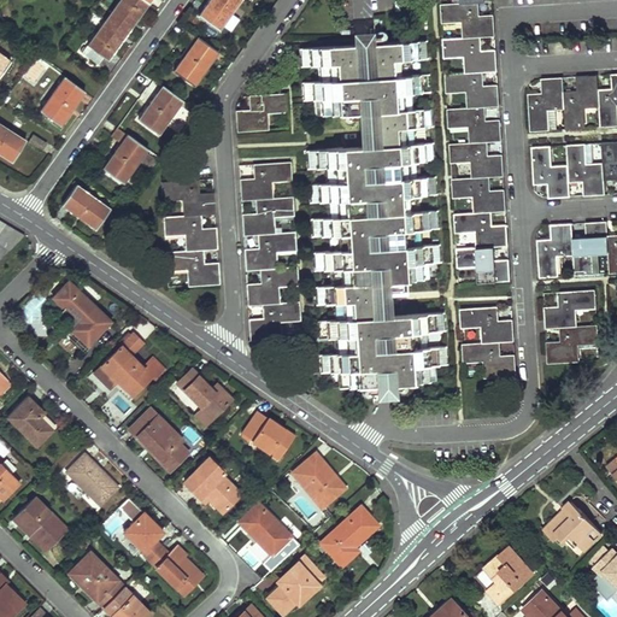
[(150,0),(117,0),(80,52),(97,64),(101,56),(106,59),(150,0)]
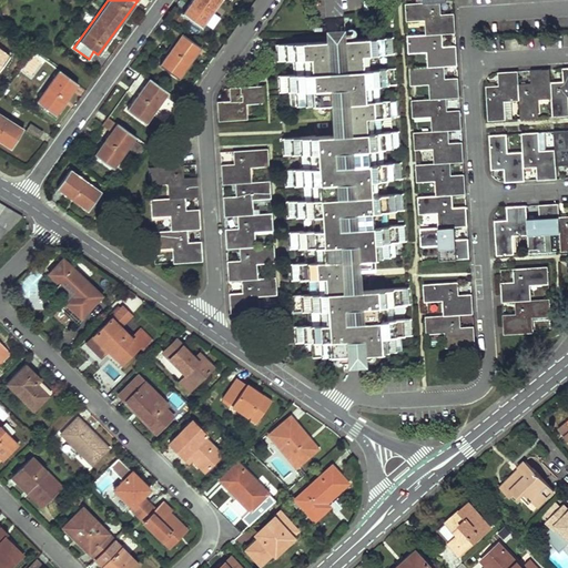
[(221,0),(192,0),(183,13),(202,27),(221,0)]
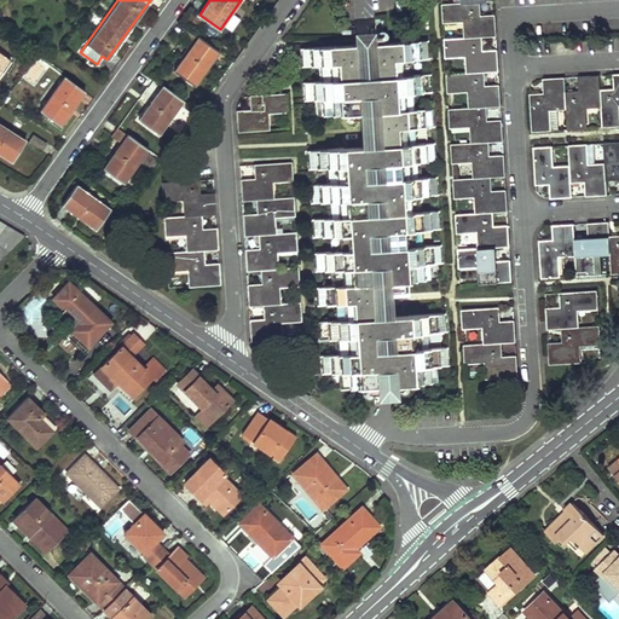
[(462,18),(464,40),(484,39),(496,38),(495,13),(482,15),(481,3),(461,4),(443,5),(444,19),(462,18)]
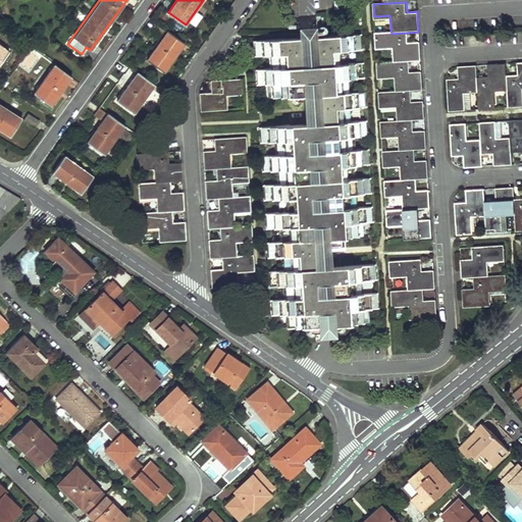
[(185,44),(166,32),(146,60),(164,72),(185,44)]
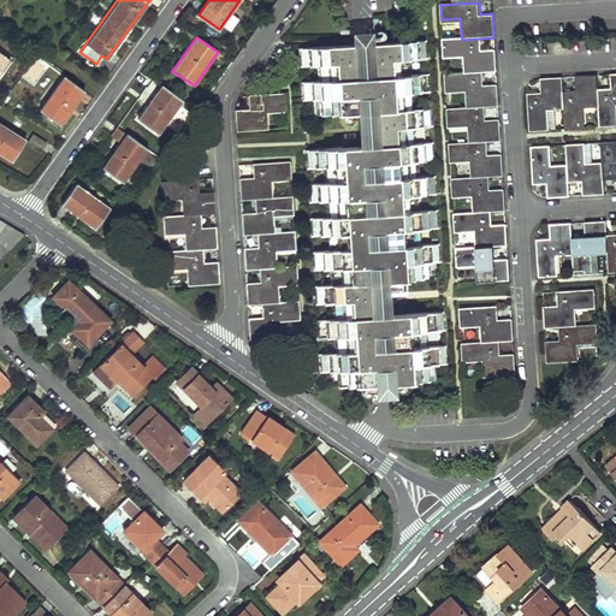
[(463,55),(465,73),(484,72),(496,71),(495,49),(483,51),(481,39),(462,40),(443,41),(444,57),(463,55)]
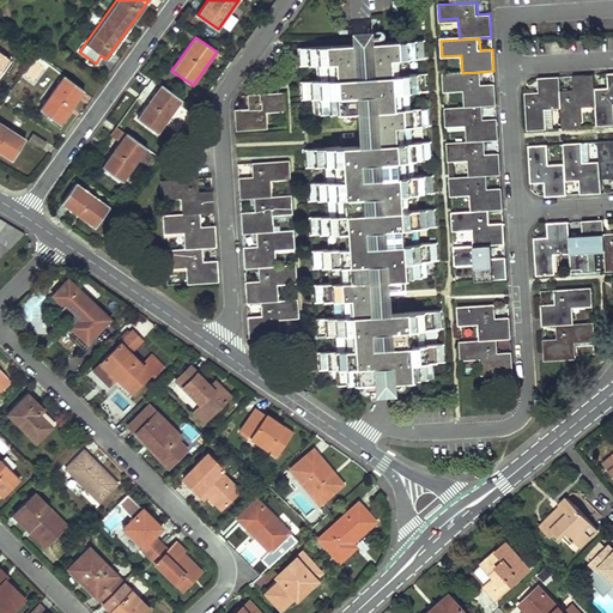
[(339,365),(340,384),(424,380),(423,359),(443,358),(443,345),(422,346),(420,326),(442,325),(441,311),(369,316),(368,280),(383,279),(384,292),(399,291),(398,279),(418,278),(417,258),(437,256),(437,242),(416,243),(414,224),(436,223),(435,210),(414,211),(413,190),(434,189),(432,175),(412,176),(411,157),(431,156),(431,141),(410,143),(408,123),(430,122),(429,108),(408,109),(407,89),(428,87),(426,74),(406,76),(405,56),(425,55),(425,41),(297,48),(298,61),(319,60),(320,79),(299,80),(301,95),(321,93),(322,114),(374,111),(375,145),(304,149),(304,164),(326,163),(327,182),(307,183),(307,198),(328,196),(329,216),(308,217),(309,231),(331,230),(332,249),(310,250),(311,265),(332,263),(333,284),(313,285),(314,299),(334,298),(335,317),(315,319),(315,333),(337,332),(338,351),(317,351),(317,366),(339,365)]
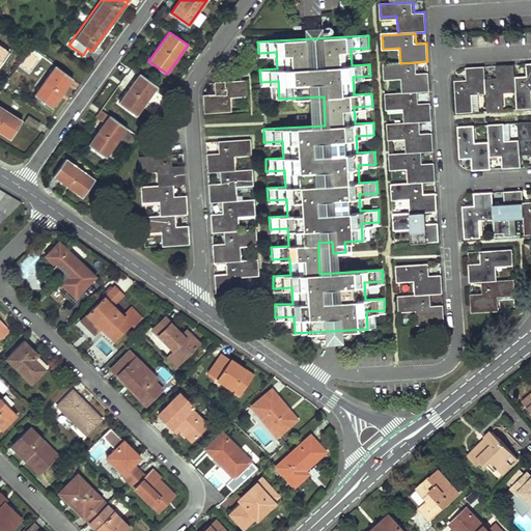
[(29,50),(20,68),(31,74),(40,56),(29,50)]
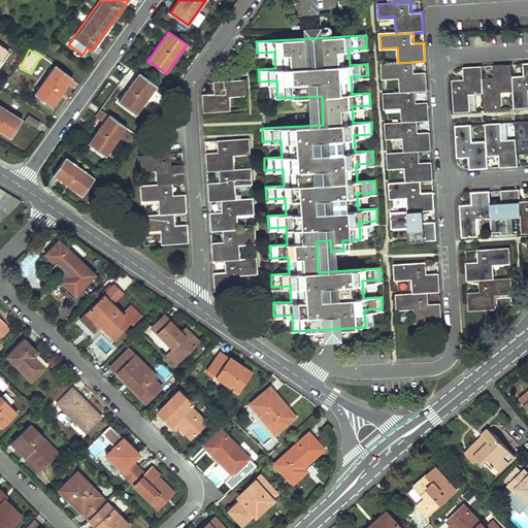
[(400,93),(417,92),(427,92),(426,71),(416,72),(415,62),(398,63),(382,64),(383,76),(399,75),(400,93)]
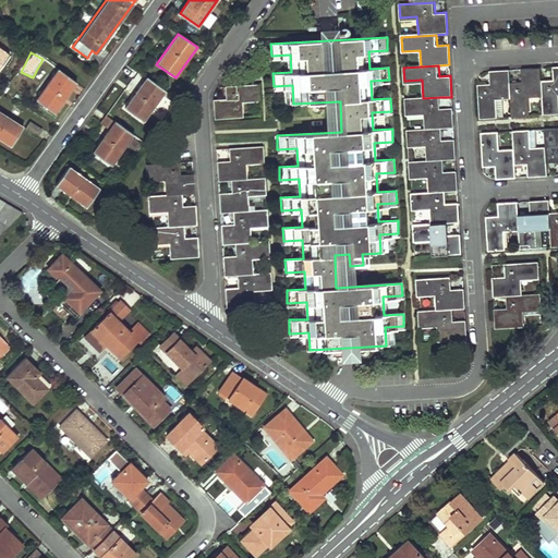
[(552,79),(541,79),(543,97),(544,114),(557,112),(557,67),(552,68),(552,79)]
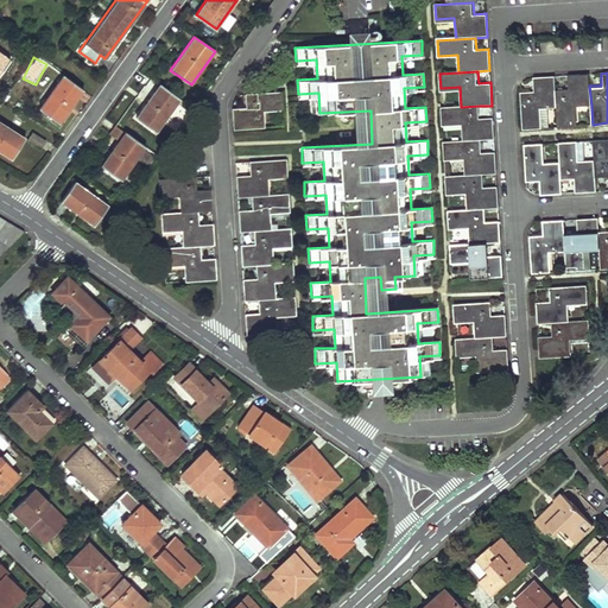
[(556,88),(557,108),(558,127),(576,126),(575,107),(591,106),(589,86),(589,74),(567,76),(568,88),(556,88)]
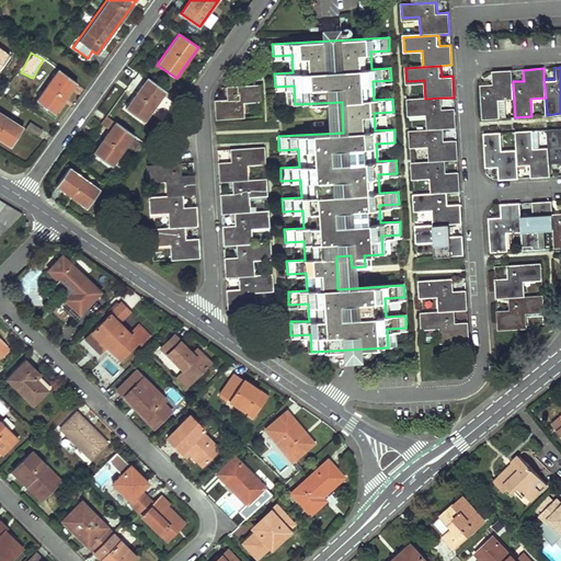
[(77,82),(58,69),(36,100),(55,113),(77,82)]
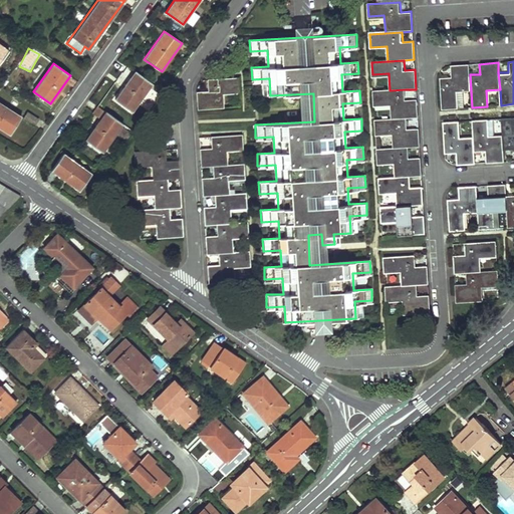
[(440,76),(442,108),(464,107),(463,91),(471,91),(470,74),(469,64),(451,65),(452,75),(440,76)]
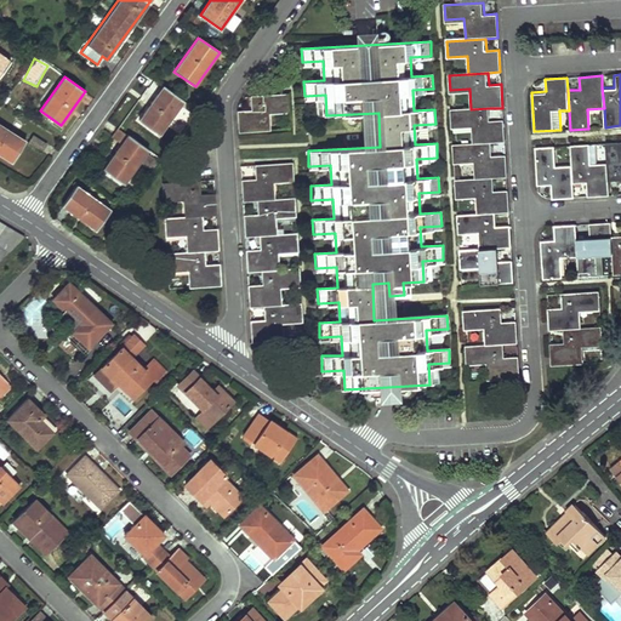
[(184,100),(164,85),(140,120),(160,134),(184,100)]
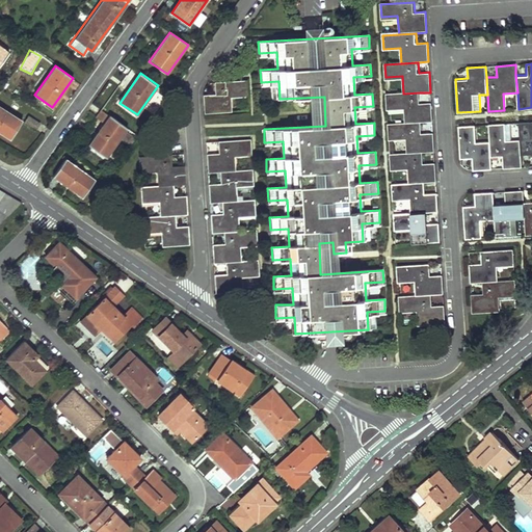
[(204,94),(205,113),(233,112),(232,99),(248,98),(247,81),(213,83),(213,94),(204,94)]
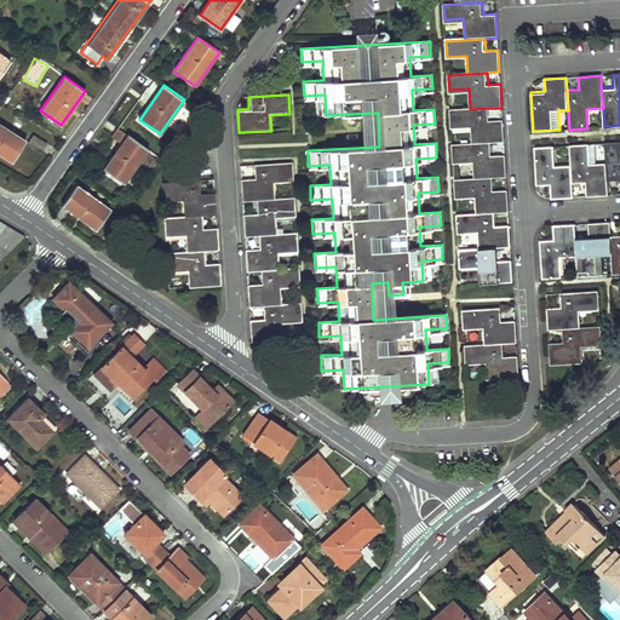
[(471,130),(472,144),(492,143),(504,143),(503,120),(491,120),(489,108),(470,109),(451,110),(452,131),(471,130)]
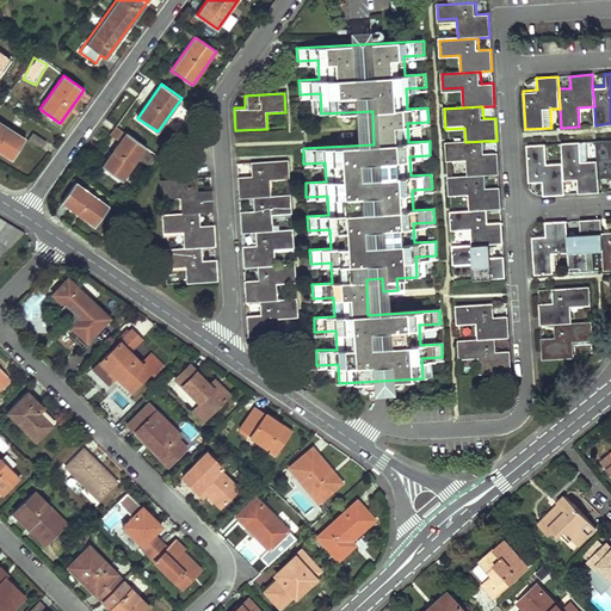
[(25,139),(0,121),(0,150),(11,159),(25,139)]
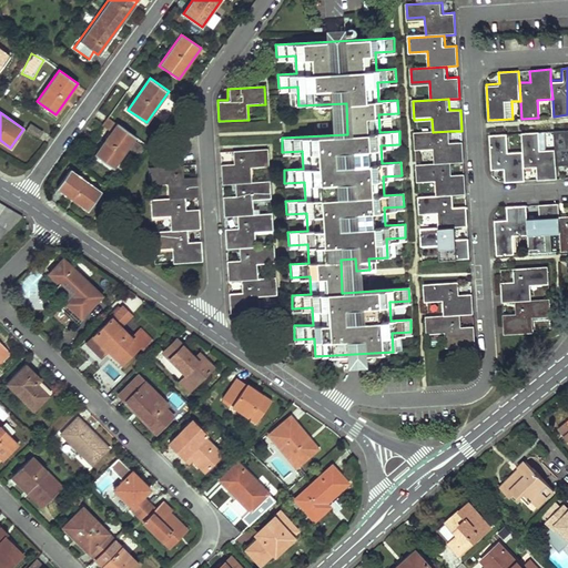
[(41,131),(30,123),(26,130),(37,138),(41,131)]
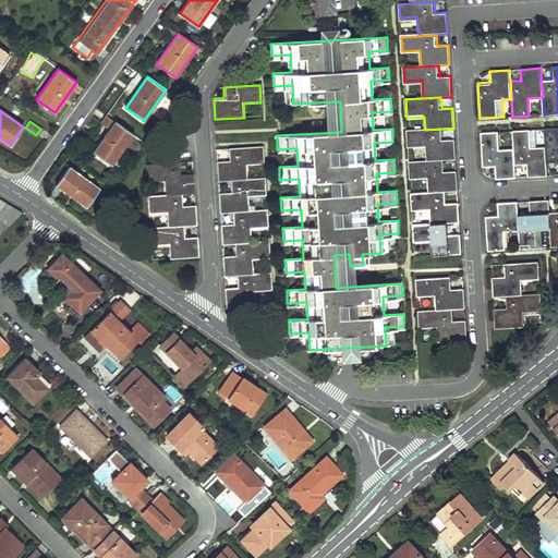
[(133,134),(114,121),(93,153),(111,166),(133,134)]
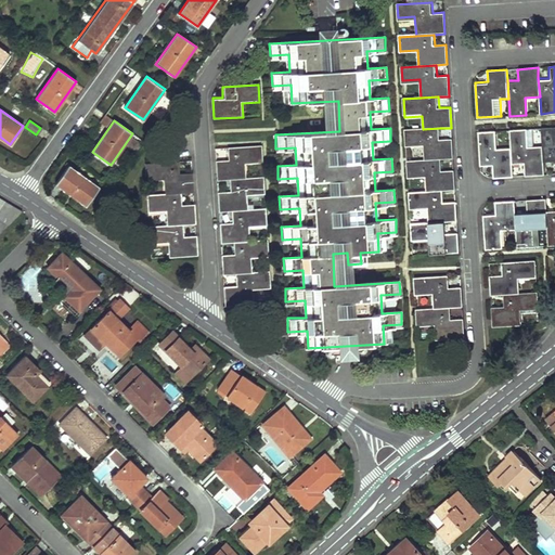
[(425,162),(442,160),(453,159),(451,139),(441,139),(440,128),(423,129),(405,130),(405,143),(424,142),(425,162)]
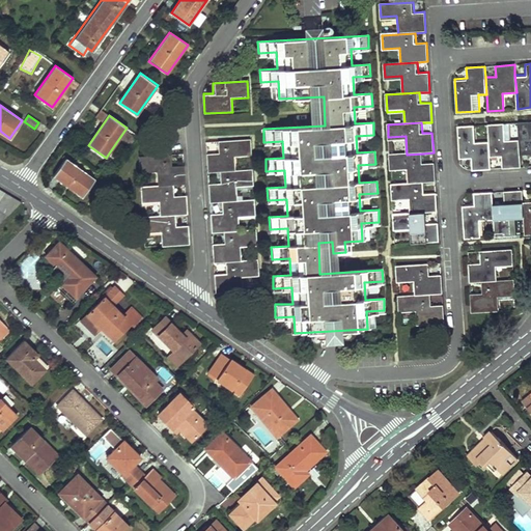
[(530,122),(519,123),(519,139),(521,157),(530,156),(530,161),(530,122)]
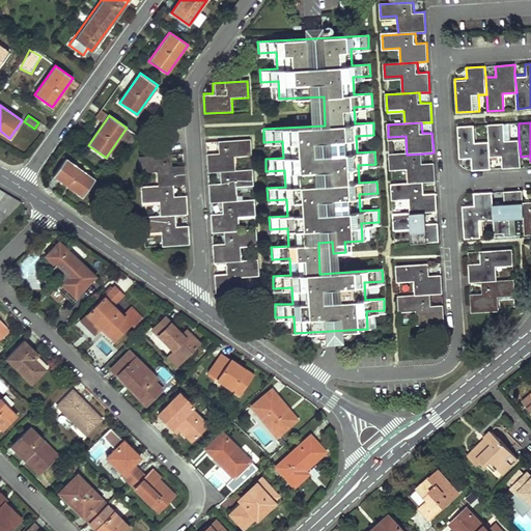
[(487,126),(488,141),(490,159),(501,158),(502,169),(521,167),(521,157),(519,139),(509,140),(508,124),(487,126)]
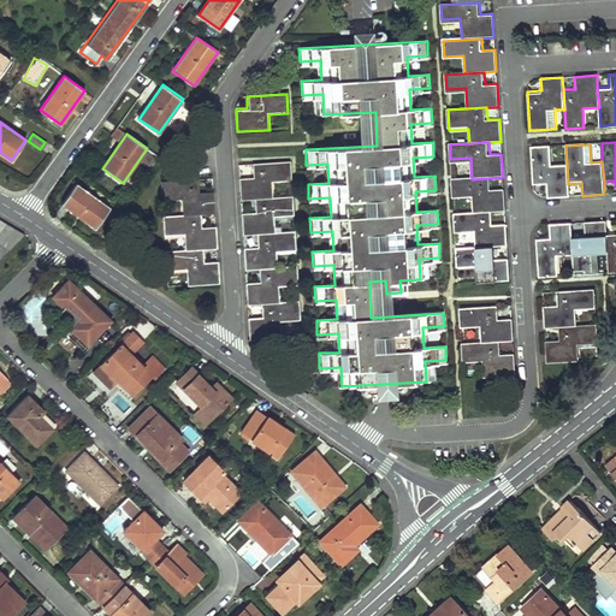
[(550,147),(532,148),(534,187),(546,185),(548,199),(569,197),(568,184),(567,164),(551,164),(550,147)]
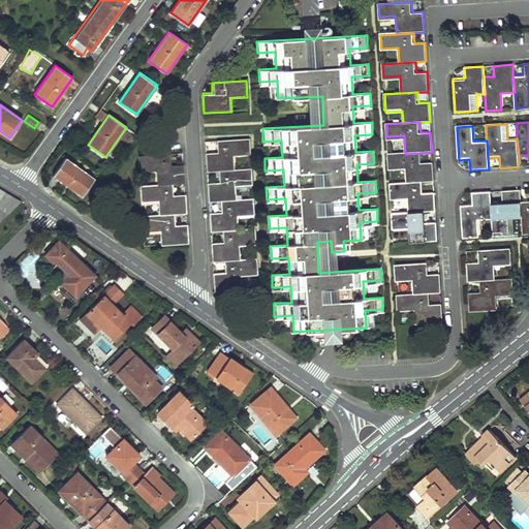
[(207,173),(218,172),(235,170),(235,157),(251,156),(250,139),(216,142),(217,152),(206,153),(207,173)]
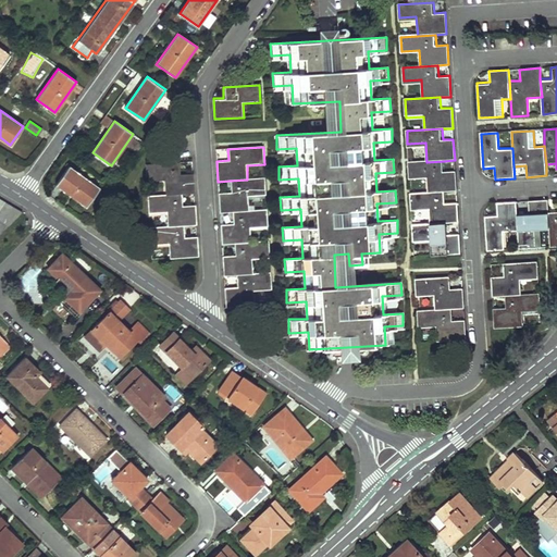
[(428,178),(429,193),(446,192),(456,192),(455,171),(445,171),(444,161),(426,162),(408,163),(409,180),(428,178)]
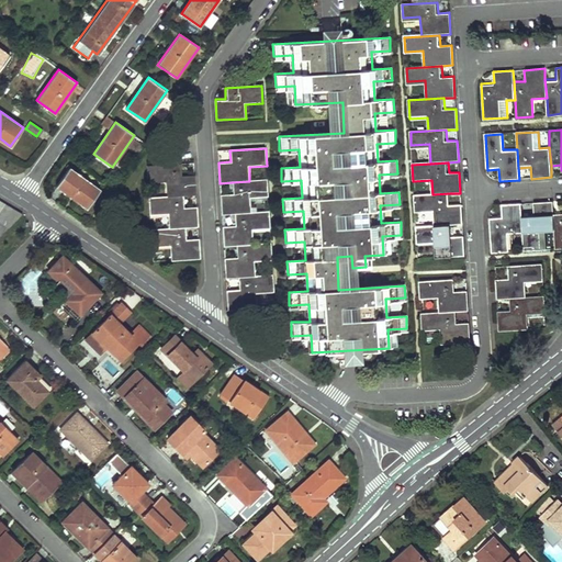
[(180,164),(146,166),(147,183),(163,182),(164,198),(182,195),(194,195),(193,176),(181,176),(180,164)]
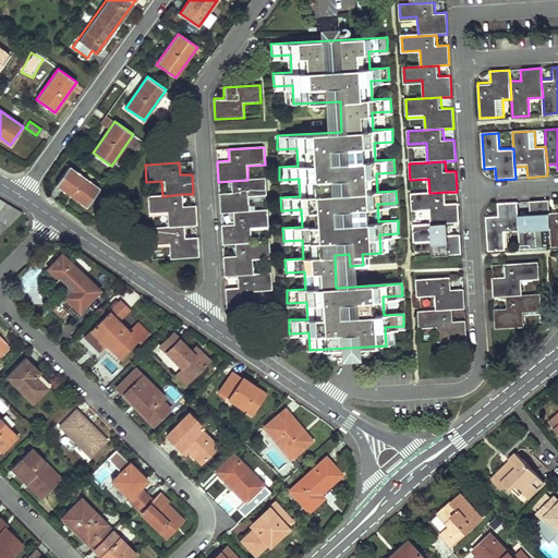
[(100,187),(69,166),(56,184),(87,206),(100,187)]
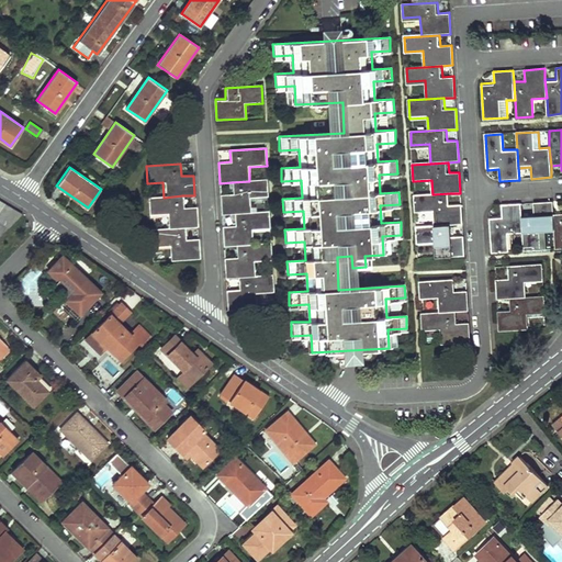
[(221,215),(233,214),(251,213),(251,202),(269,202),(268,180),(249,181),(232,182),(232,193),(220,193),(221,215)]
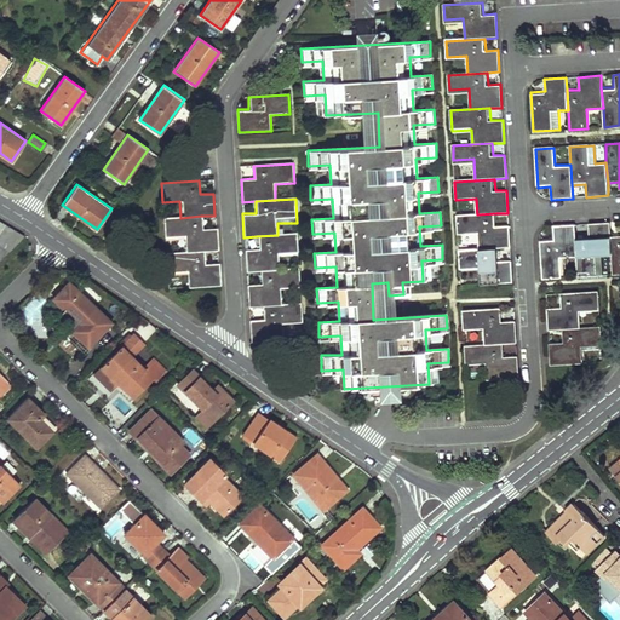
[(480,250),(499,248),(510,248),(509,224),(498,225),(497,213),(477,214),(457,216),(458,235),(478,234),(480,250)]
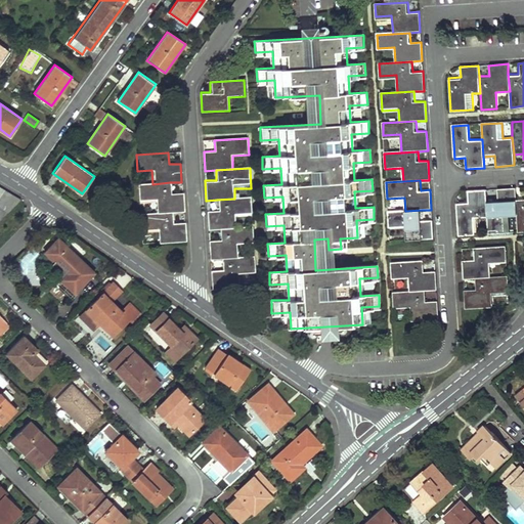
[(170,182),(153,184),(138,184),(139,201),(154,200),(155,213),(171,212),(183,212),(182,191),(170,192),(170,182)]
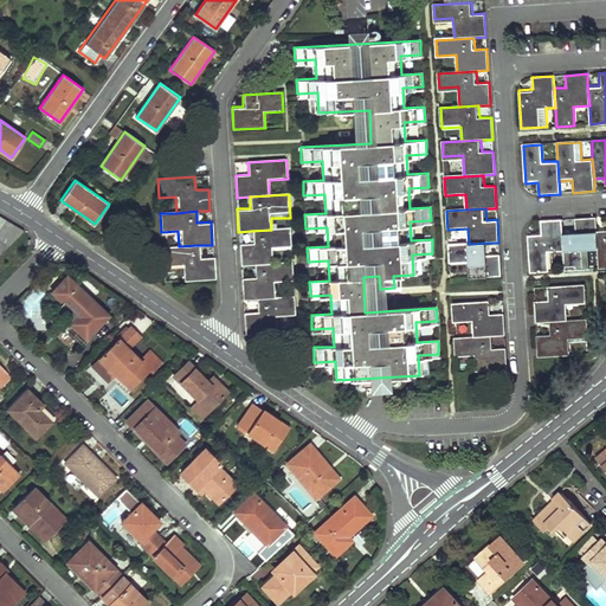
[(0,218),(0,256),(24,232),(0,218)]
